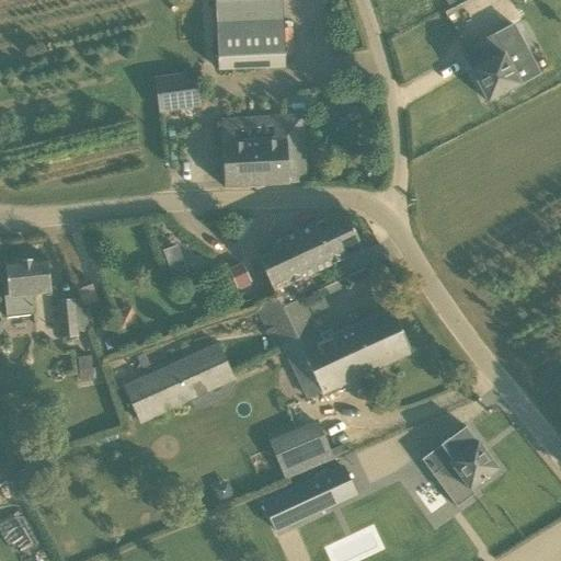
[(284,22),(216,25),(218,70),(286,67),(284,22)]
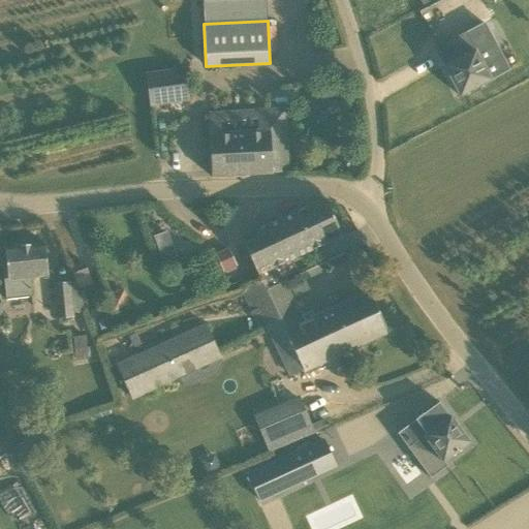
[(477,55),(496,45),(485,24),(466,33),(435,49),(444,67),(460,97),(491,81),(477,55)]
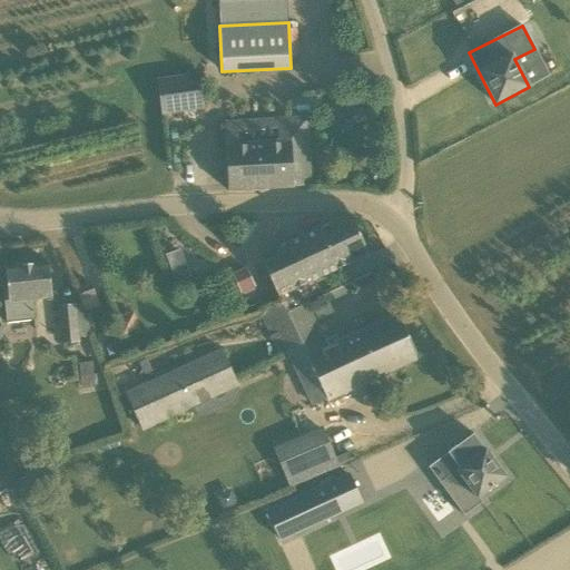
[(158,80),(163,114),(203,108),(198,76),(158,80)]
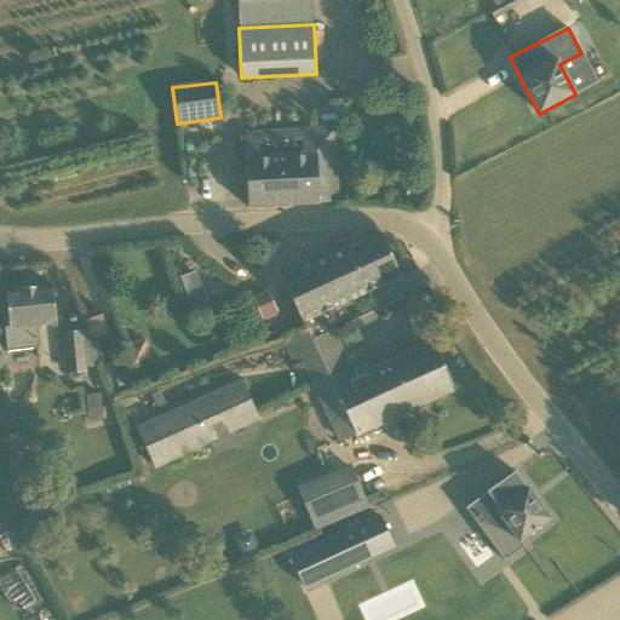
[(248,208),(338,202),(334,128),(245,135),(248,208)]
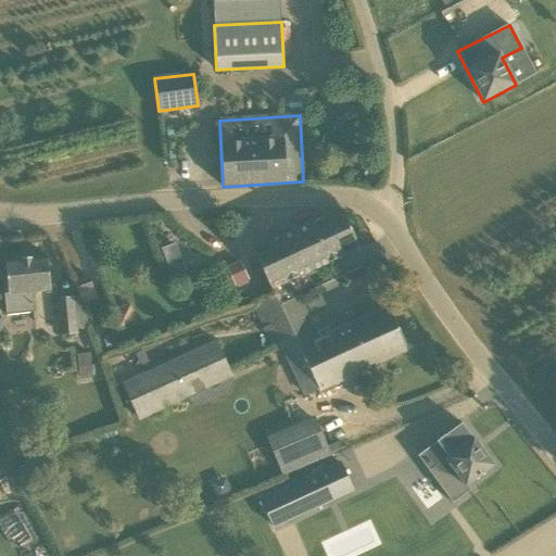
[(315,290),(314,289),(306,274),(359,249),(341,210),(253,250),(272,290),(274,295),(279,307),(299,297),(315,290)]
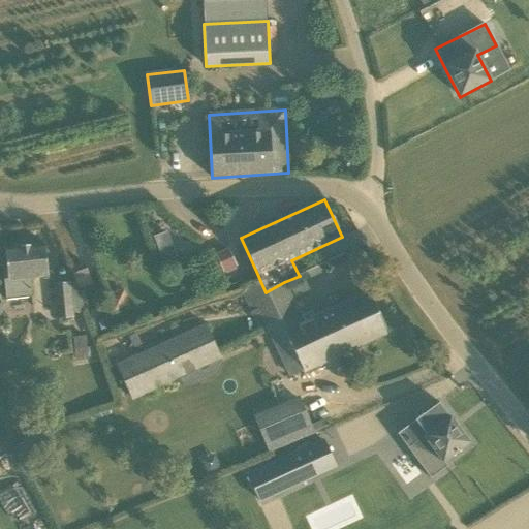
[(170,231),(156,236),(162,259),(177,256),(170,231)]
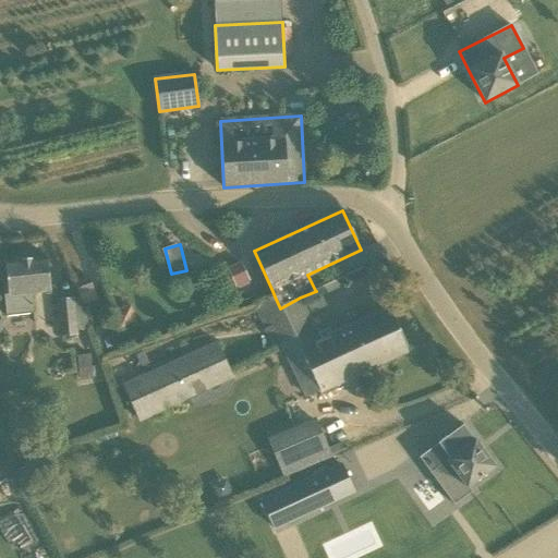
[(33,294),(51,292),(48,257),(5,263),(9,294),(4,295),(7,316),(35,313),(33,294)]
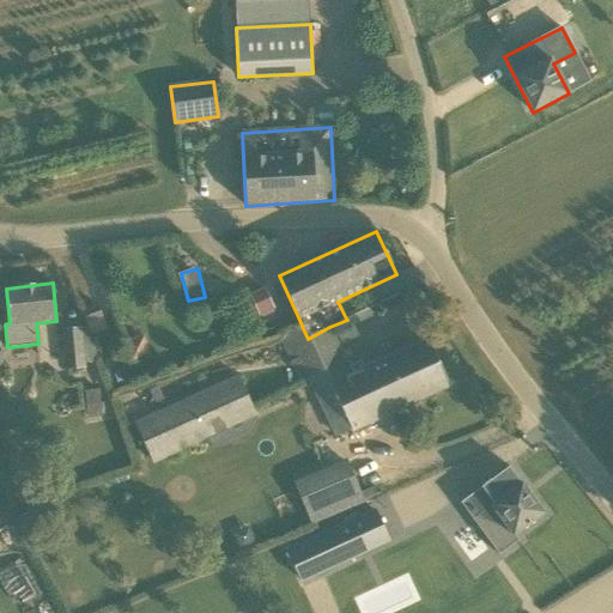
[(249,295),(260,315),(274,309),(263,287),(249,295)]
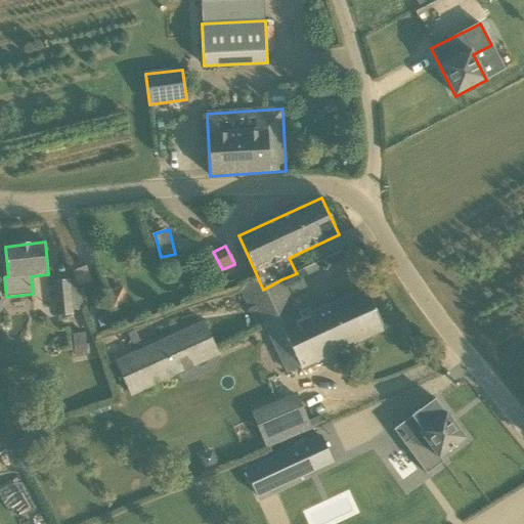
[(71,267),(74,276),(88,271),(84,262),(71,267)]
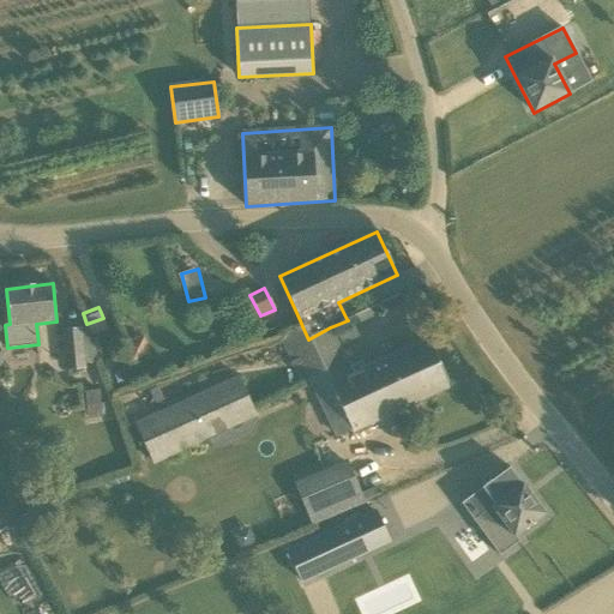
[(350,369),(330,327),(308,339),(302,326),(281,337),(304,384),(325,372),(329,380),(350,369)]
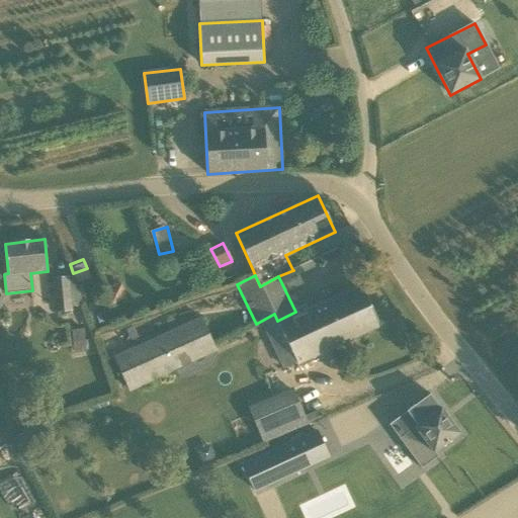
[(77,278),(70,278),(70,277),(54,279),(57,313),(73,311),(72,307),(82,306),(81,294),(79,294),(78,285),(77,285),(77,278)]
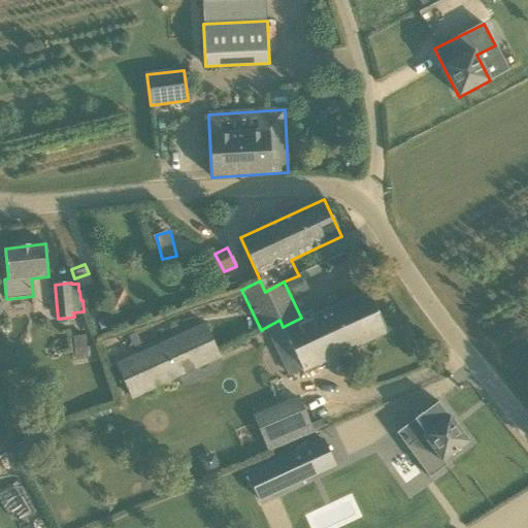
[(327,311),(345,352),(388,332),(369,293),(327,311)]
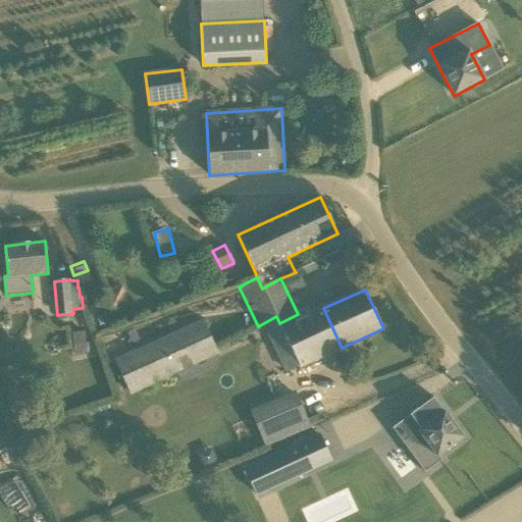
[(285,336),(273,342),(289,372),(300,366),(301,367),(342,348),(323,308),(281,327),(285,336)]
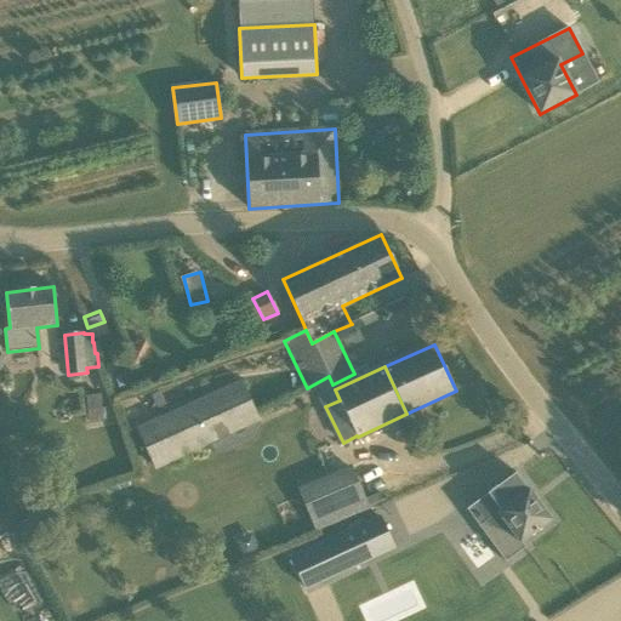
[(260,421),(241,382),(137,428),(155,468),(260,421)]
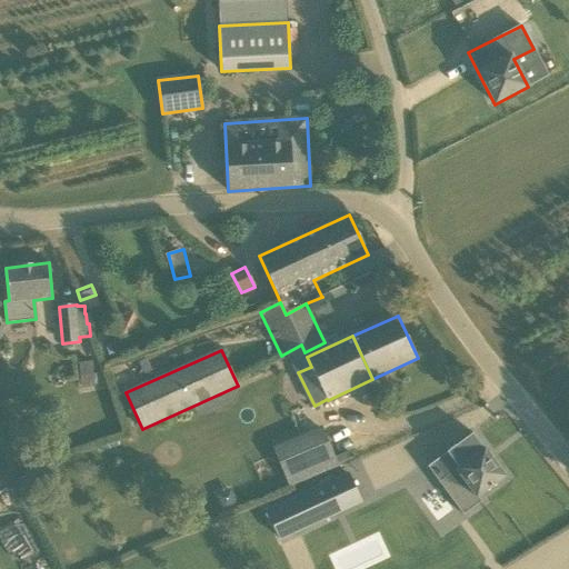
[(345,436),(329,442),(325,431),(275,452),(288,485),(355,458),(349,445),(345,436)]
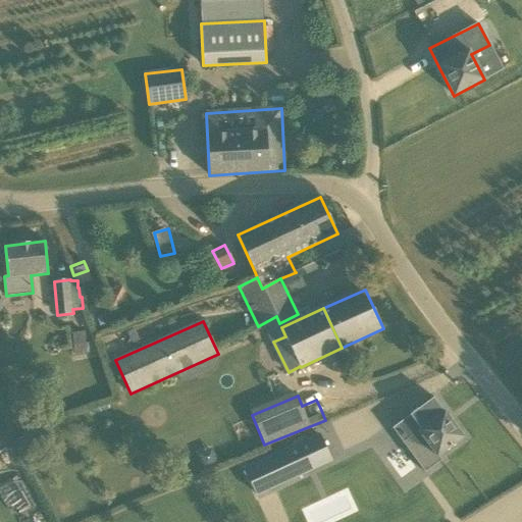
[(445,411),(434,398),(393,429),(425,472),(441,460),(438,456),(464,437),(445,411)]
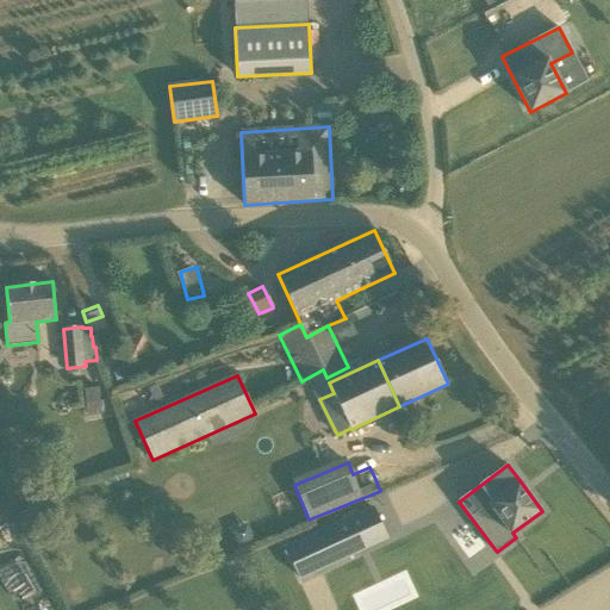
[(347,520),(286,548),(300,579),(362,549),(347,520)]
